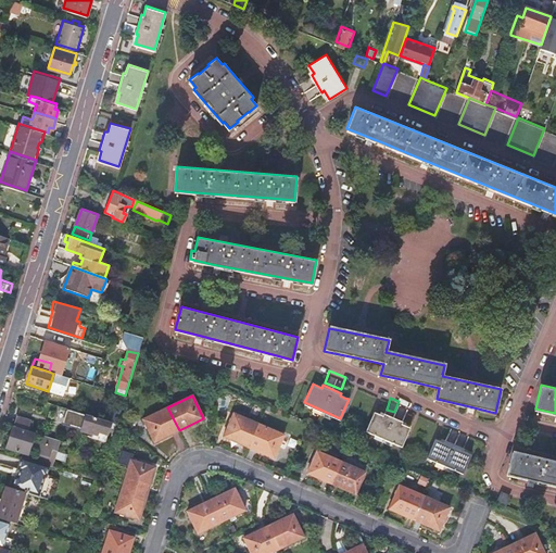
[(179,430),(167,407),(143,418),(154,442),(179,430)]
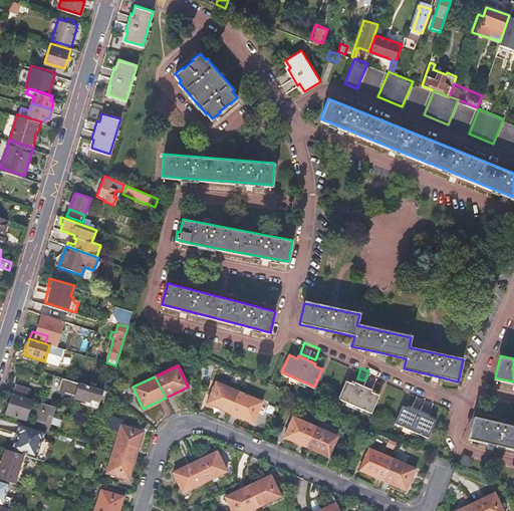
[(354,382),(346,379),(338,397),(371,411),(379,394),(371,391),(372,388),(355,380),(354,382)]
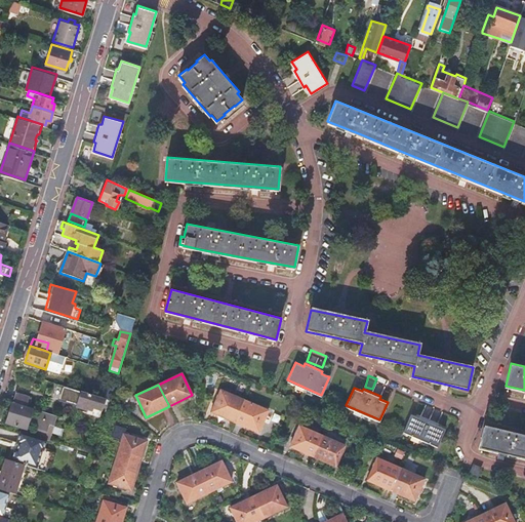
[(235,423),(244,400),(220,390),(211,411),(235,423)]
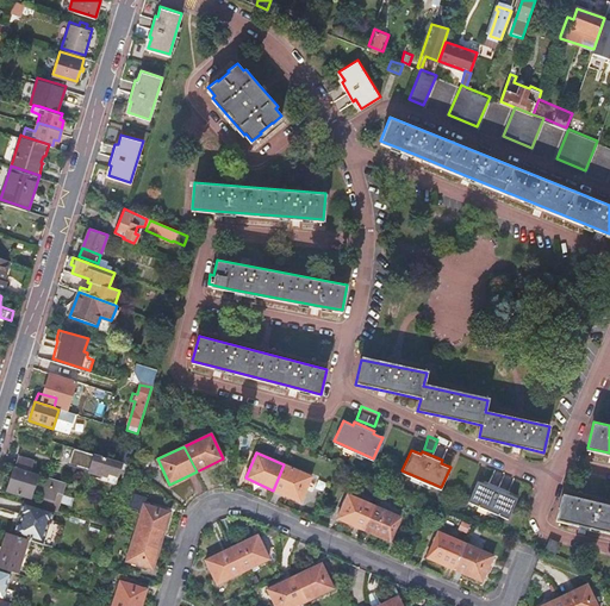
[(122,462),(94,454),(89,472),(100,475),(100,479),(114,483),(122,462)]
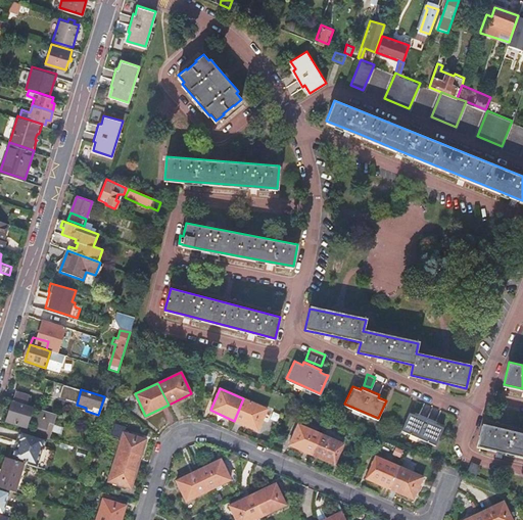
[(11,400),(13,400),(26,405),(29,395),(14,390),(11,400)]
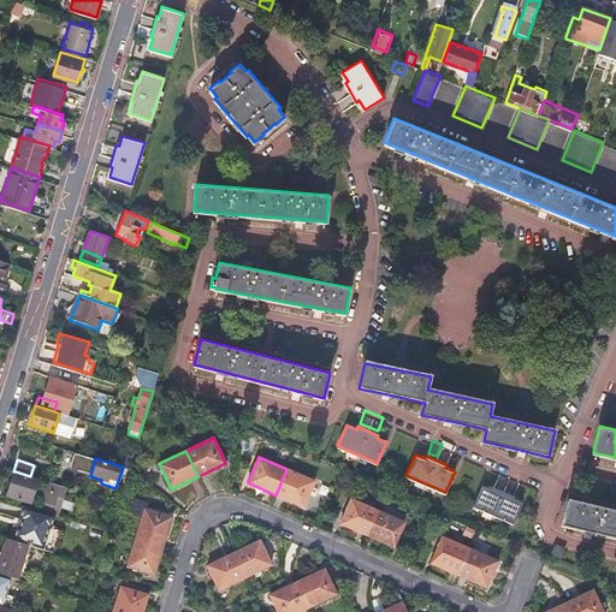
[(314,482),(286,469),(276,495),(303,507),(314,482)]
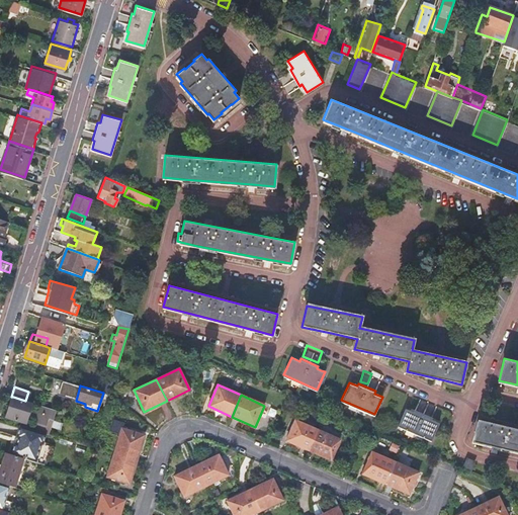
[(21,421),(19,425),(21,426),(46,433),(47,433),(49,434),(57,411),(39,405),(37,411),(31,409),(32,403),(25,401),(13,397),(7,416),(21,421)]
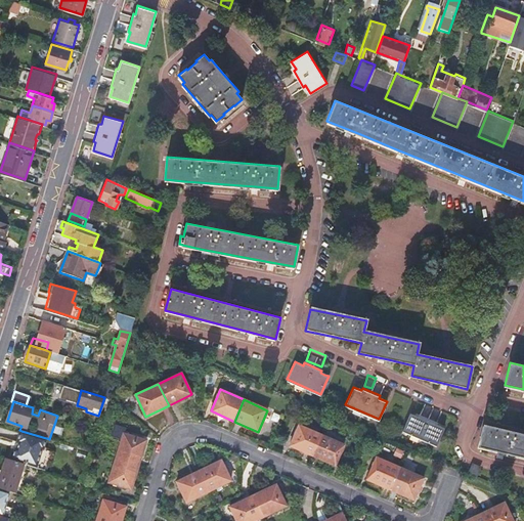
[(419,416),(410,411),(402,429),(436,444),(444,427),(436,423),(437,421),(420,413),(419,416)]
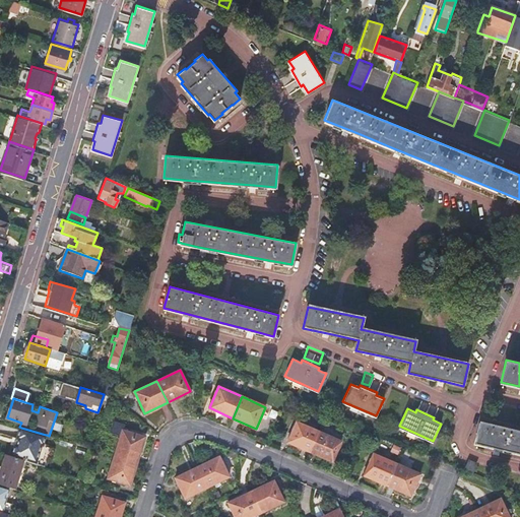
[(120,439),(115,454),(137,461),(144,437),(123,430),(124,424),(114,421),(111,432),(118,434),(117,436),(118,439),(120,439)]
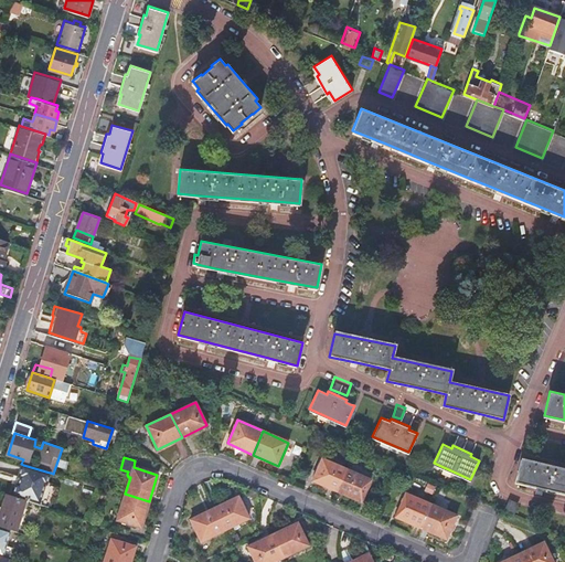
[(564,491),(564,467),(521,457),(515,480),(542,487),(564,491)]
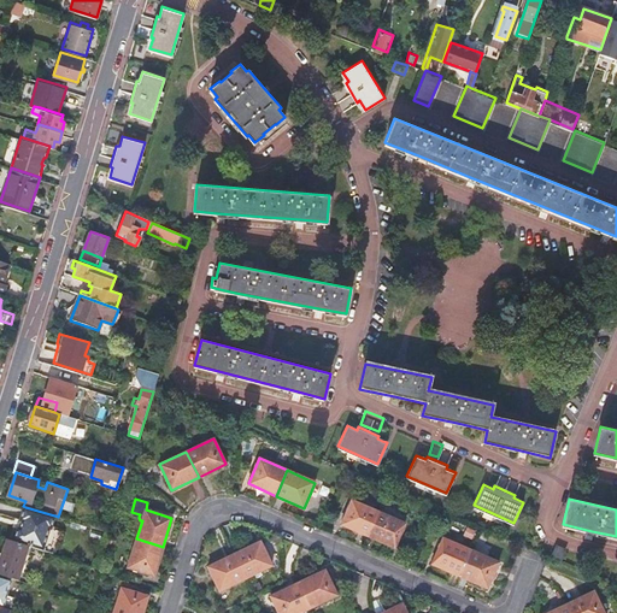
[(368,536),(378,512),(352,501),(341,524),(368,536)]
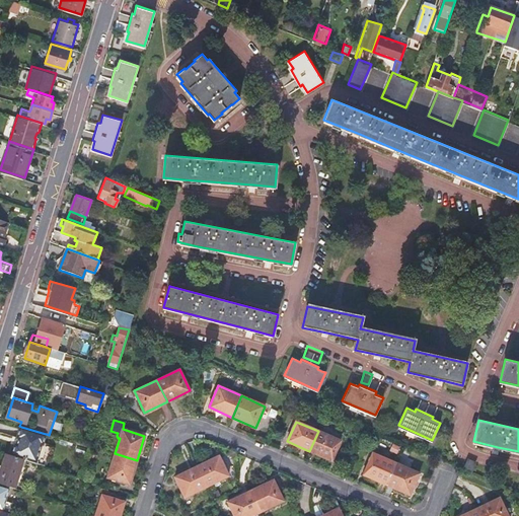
[(46,434),(21,427),(21,428),(20,427),(16,438),(18,438),(17,444),(15,444),(11,454),(12,454),(12,455),(23,459),(35,463),(35,462),(36,462),(43,445),(44,445),(45,442),(47,435),(46,435),(46,434)]
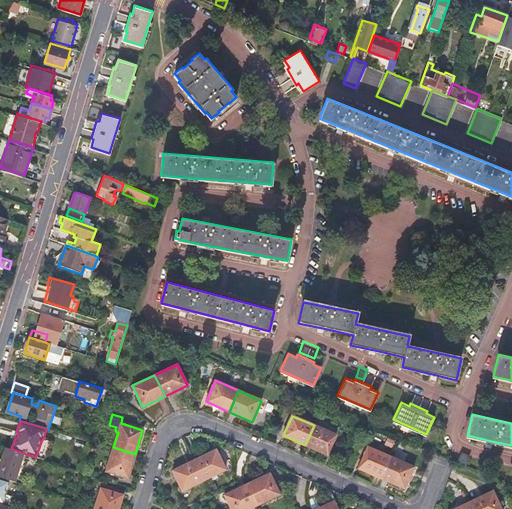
[(336,435),(314,425),(305,445),(327,454),(336,435)]
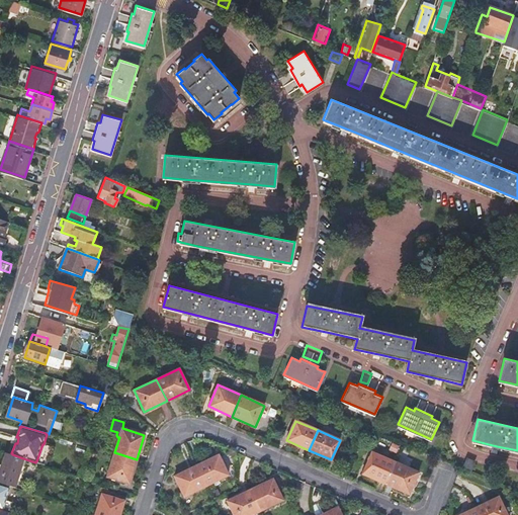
[(12,454),(6,452),(0,470),(0,482),(14,487),(23,458),(12,454)]
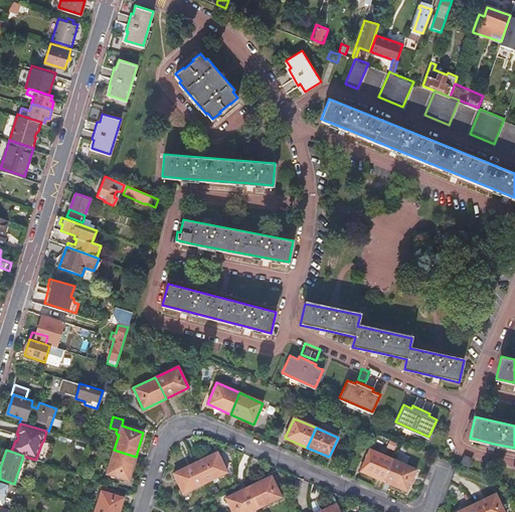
[(136,457),(114,450),(106,474),(129,481),(136,457)]
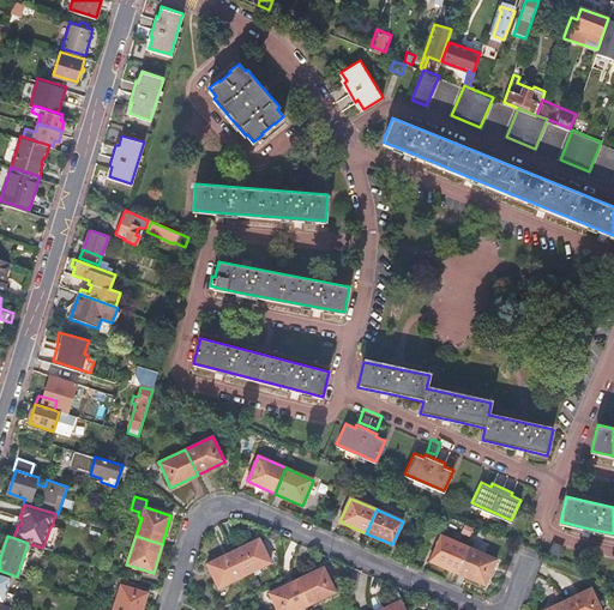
[(458,573),(469,548),(441,536),(429,561),(458,573)]
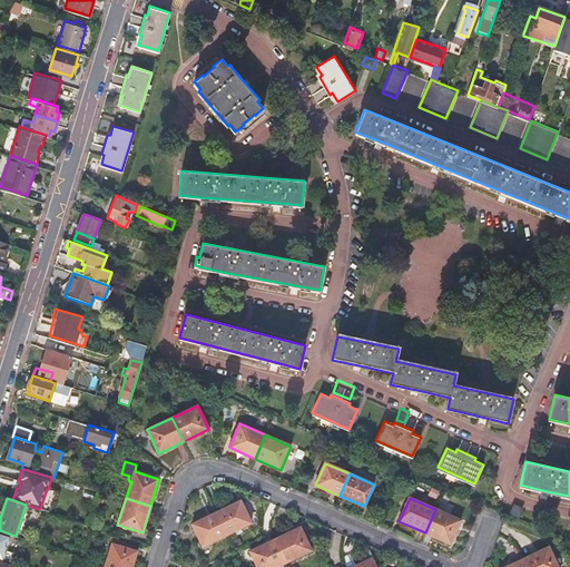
[(239,501),(216,512),(226,535),(251,522),(239,501)]
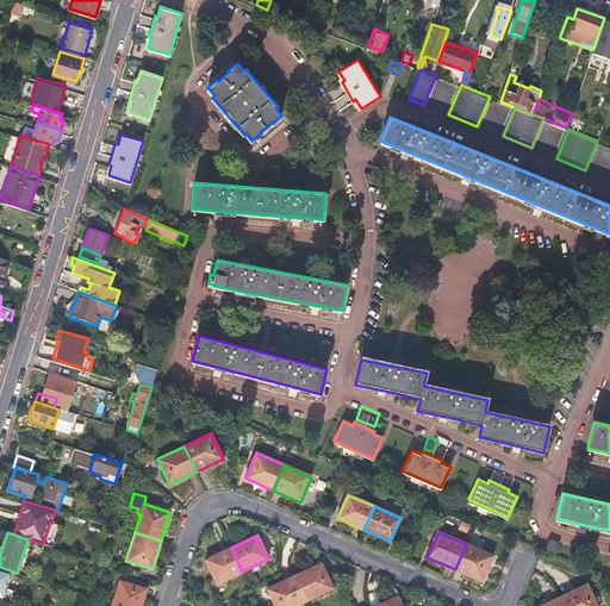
[(545,550),(554,555),(559,543),(549,539),(545,550)]
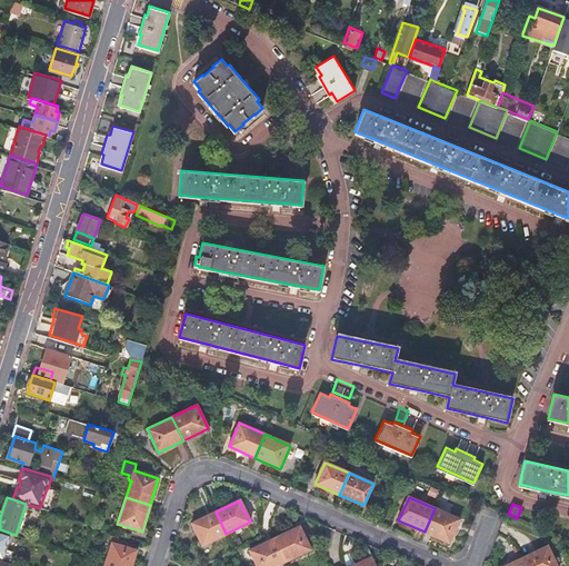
[(459,519),(435,508),(425,532),(449,543),(459,519)]
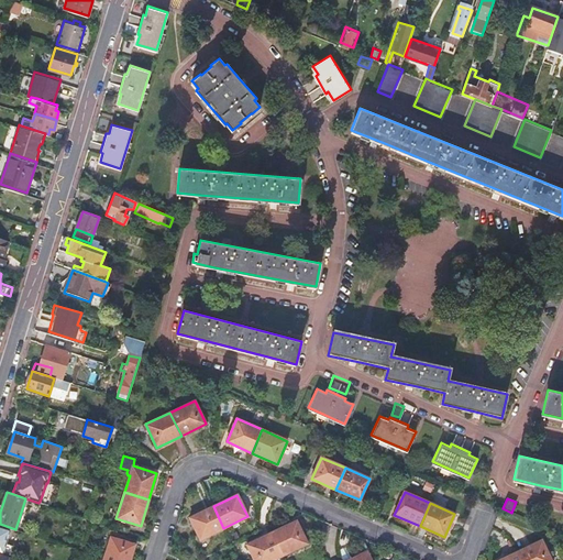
[(223,528),(213,506),(189,517),(200,539),(223,528)]
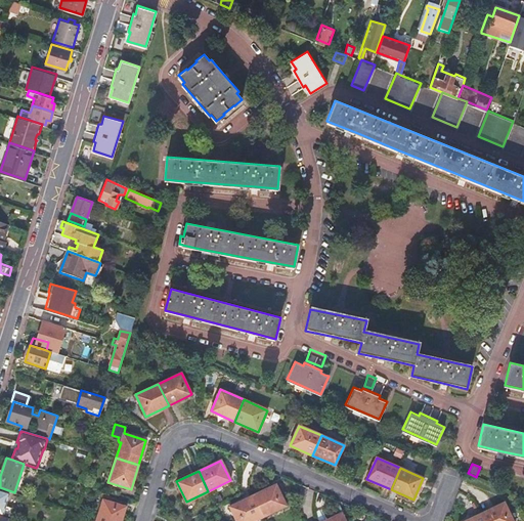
[(275,484),(252,495),(262,517),(286,506),(275,484)]
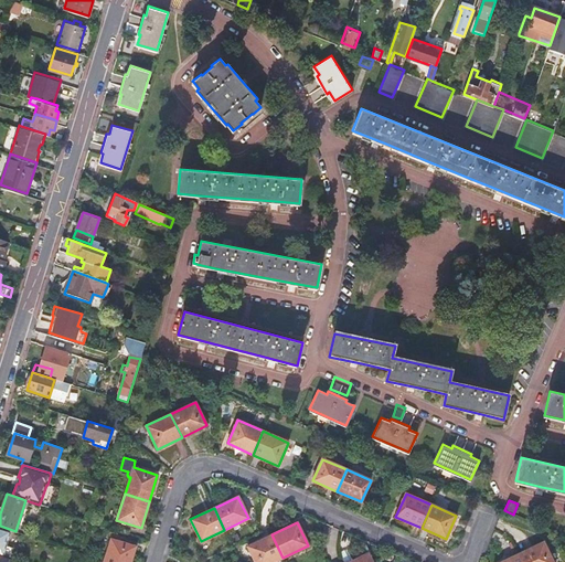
[(273,561),(283,558),(272,534),(247,547),(255,561),(273,561)]
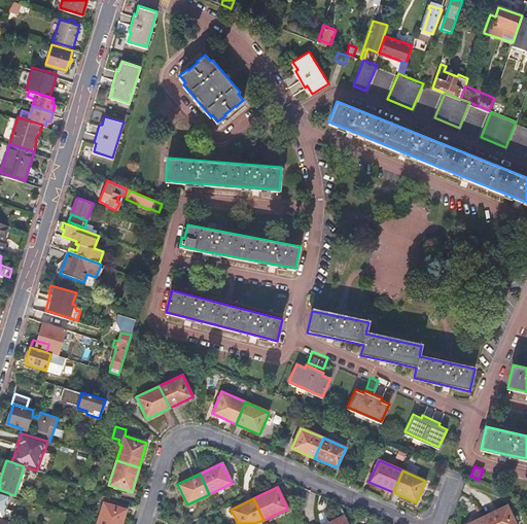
[(103,502),(96,523),(120,523),(126,509),(103,502)]
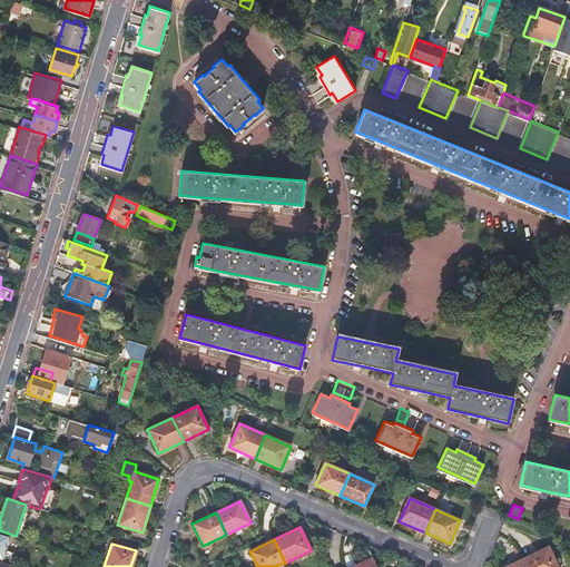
[(526,566),(557,566),(548,547),(524,558),(522,559),(526,566)]
